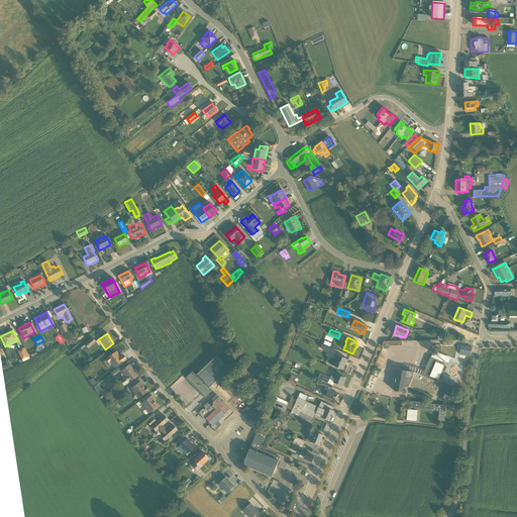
[(402,351),(402,341),(384,341),(382,346),(388,349),(387,351),(402,351)]
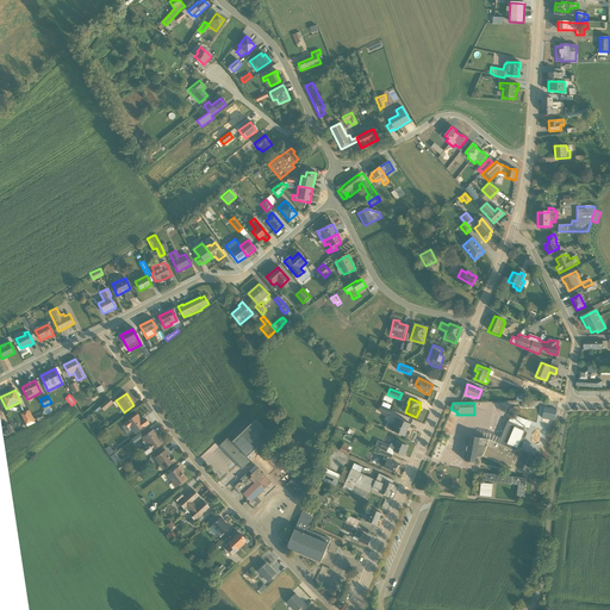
[(556,410),(543,409),(542,418),(555,421),(556,410)]
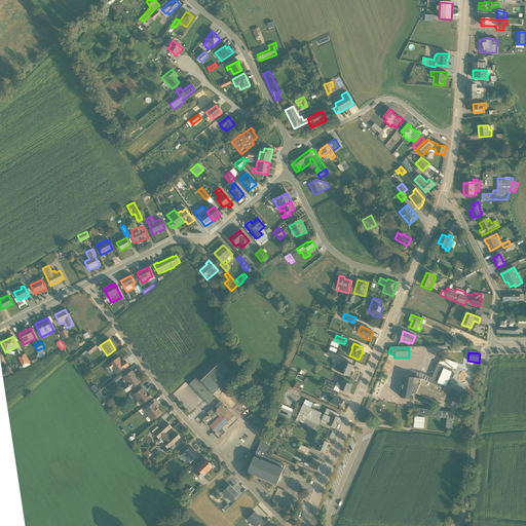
[(23,367),(29,364),(25,354),(19,358),(23,367)]
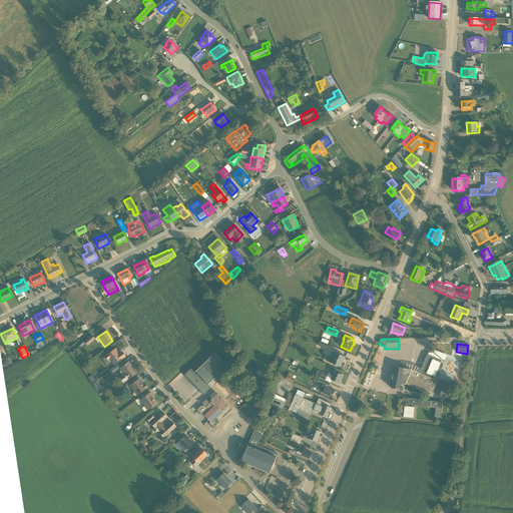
[(108,363),(110,362),(112,365),(124,357),(121,353),(119,355),(115,349),(104,357),(108,363)]
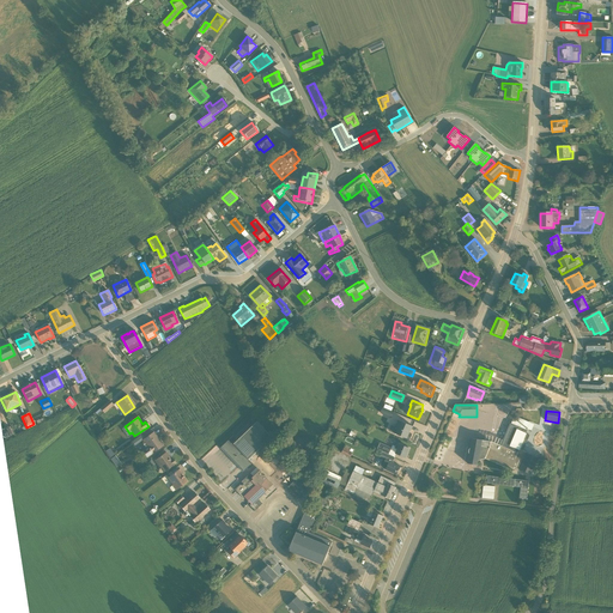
[(533,424),(515,417),(511,424),(529,431),(533,424)]
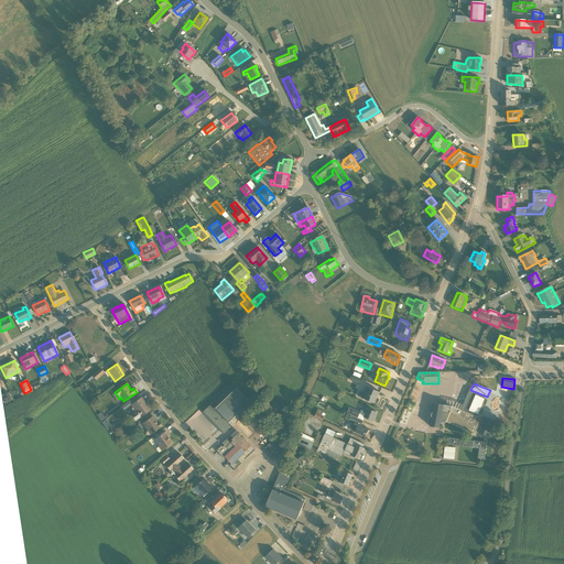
[(251,403),(235,387),(230,390),(228,388),(214,401),(217,403),(214,407),(210,404),(202,413),(213,424),(216,427),(218,430),(223,434),(223,435),(231,426),(229,424),(251,403)]
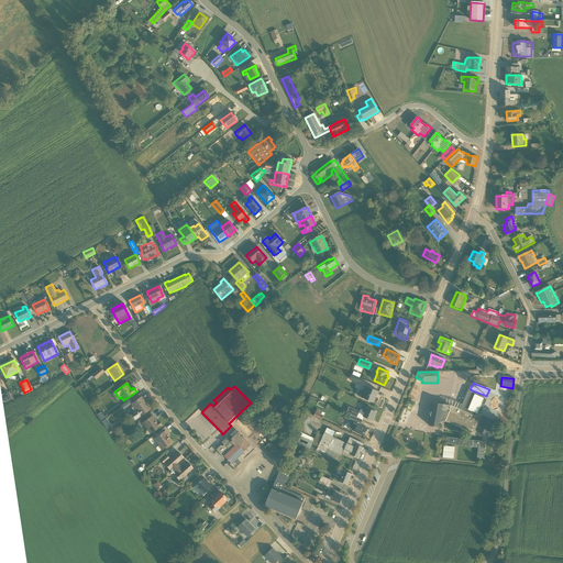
[(379,392),(365,386),(363,393),(365,394),(363,398),(376,405),(378,399),(376,398),(377,395),(377,396),(379,392)]
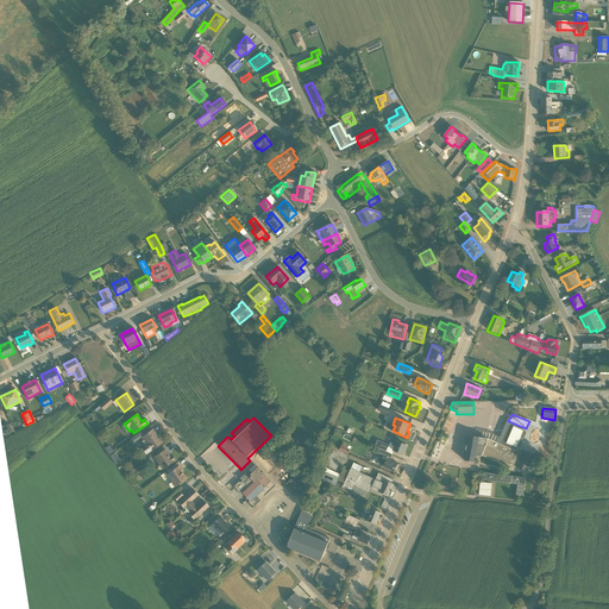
[(496,450),(487,445),(478,444),(479,438),(470,437),(465,462),(475,463),(476,458),(482,457),(509,469),(510,465),(528,472),(535,456),(519,447),(526,429),(508,421),(496,450)]
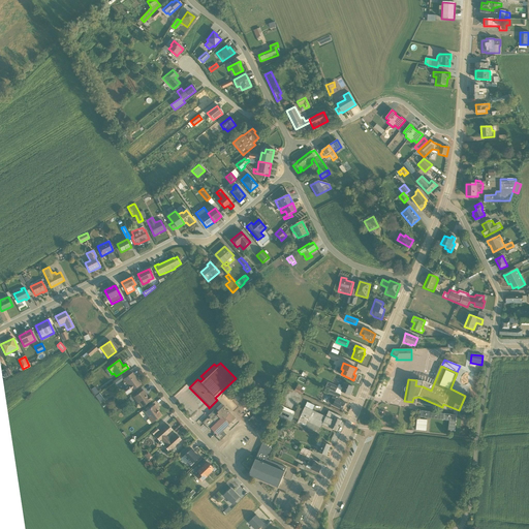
[(126,396),(141,384),(132,373),(121,381),(125,386),(122,390),(126,396)]
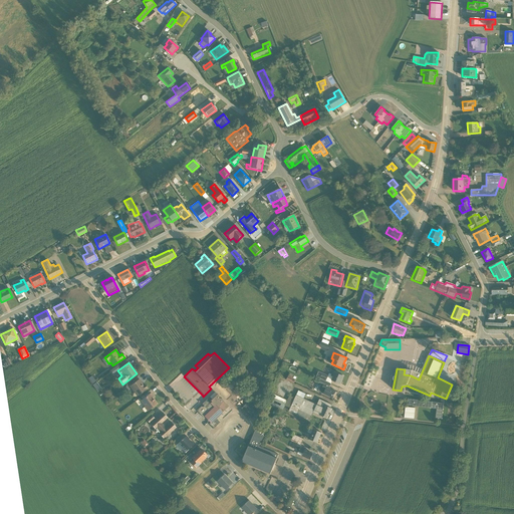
[(112,372),(121,367),(120,364),(111,369),(112,372)]
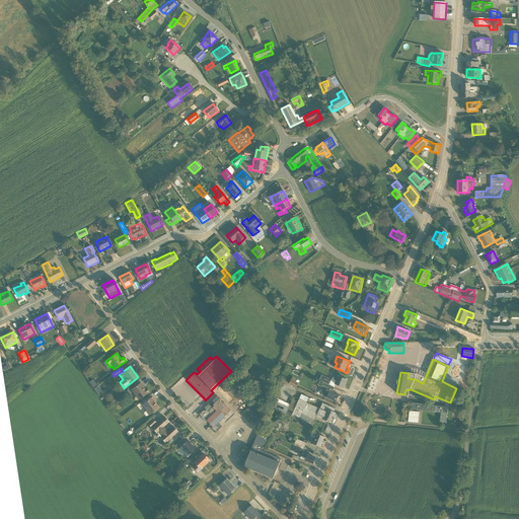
[(323,382),(335,387),(336,384),(343,388),(347,380),(336,375),(335,378),(331,377),(331,379),(321,375),(319,381),(323,382)]
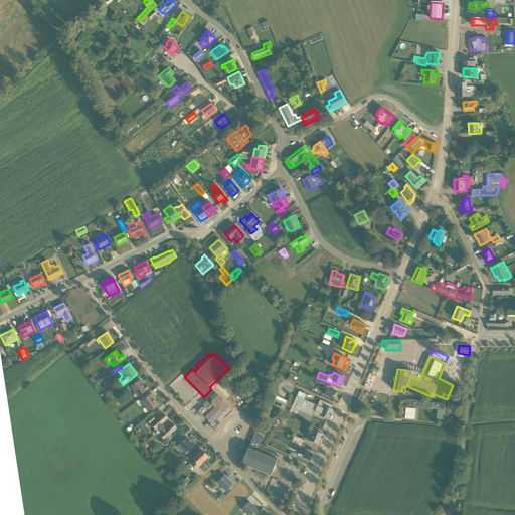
[(296,380),(293,379),(294,377),(289,375),(287,380),(295,383),(296,380)]
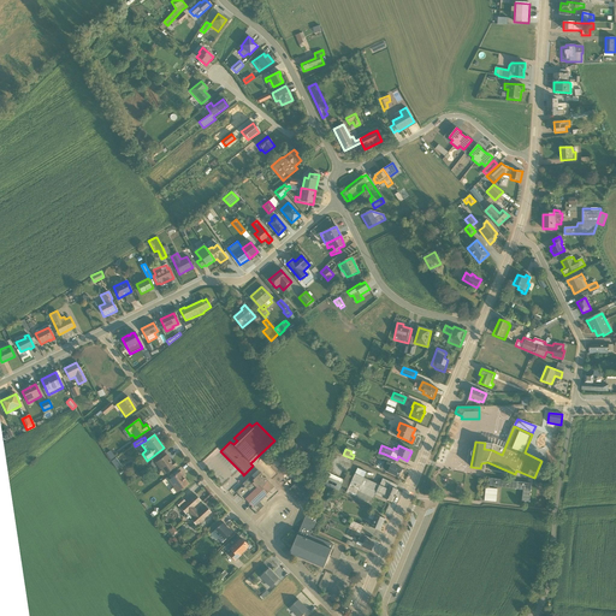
[(397,460),(384,454),(381,460),(386,462),(385,466),(390,468),(388,473),(400,478),(403,469),(395,466),(397,460)]
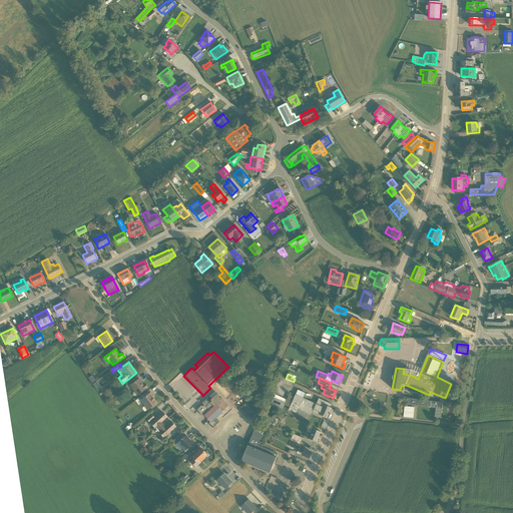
[(146,388),(139,379),(129,386),(136,396),(146,388)]
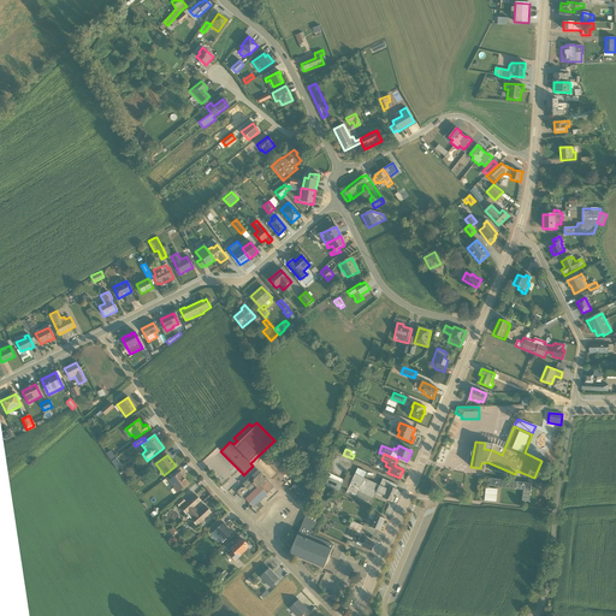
[(111,461),(117,469),(122,466),(116,457),(111,461)]
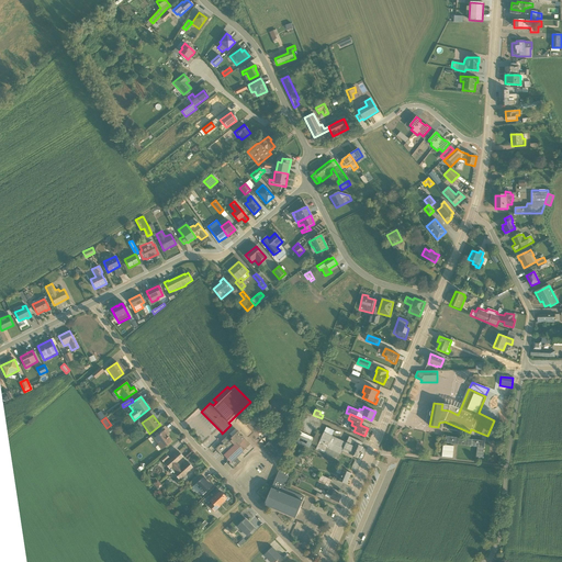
[(334,431),(326,427),(323,435),(316,433),(314,438),(299,431),(294,441),(310,448),(312,444),(317,446),(316,450),(339,460),(341,454),(350,459),(352,456),(358,458),(363,447),(361,446),(363,442),(348,436),(346,442),(332,437),(334,431)]
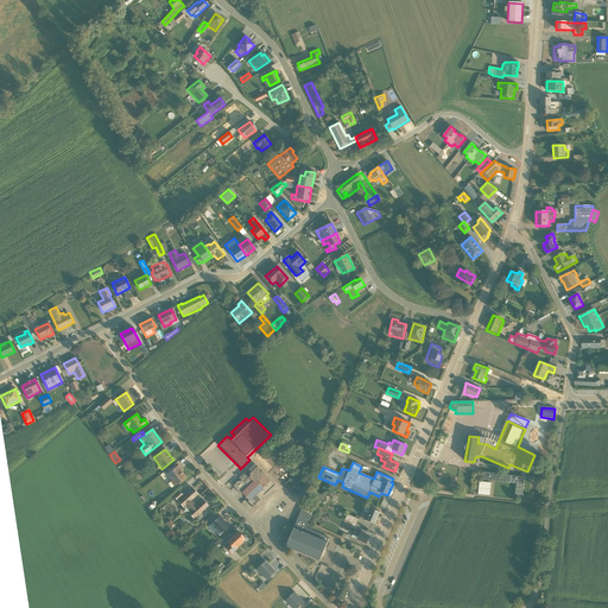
[(182,470),(178,466),(166,474),(171,481),(168,483),(171,488),(185,477),(181,470),(182,470)]
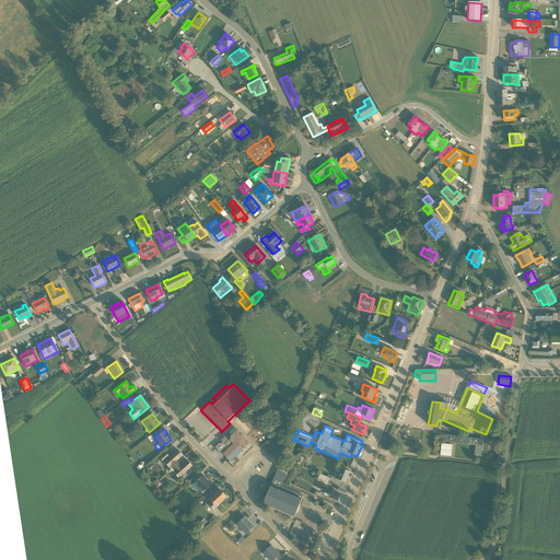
[(236,430),(231,435),(228,432),(220,441),(221,441),(214,447),(222,455),(223,455),(229,461),(228,462),(232,467),(236,463),(233,458),(249,443),(236,430)]
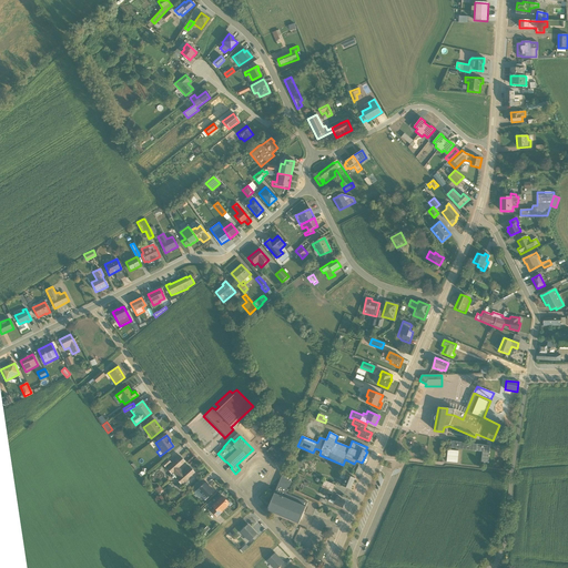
[(476,445),(453,442),(452,449),(475,452),(476,445)]
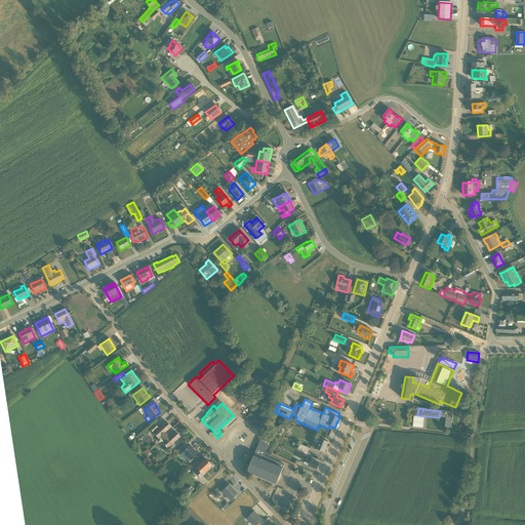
[(264,422),(253,411),(247,417),(248,419),(246,421),(252,429),(255,427),(256,429),(264,422)]
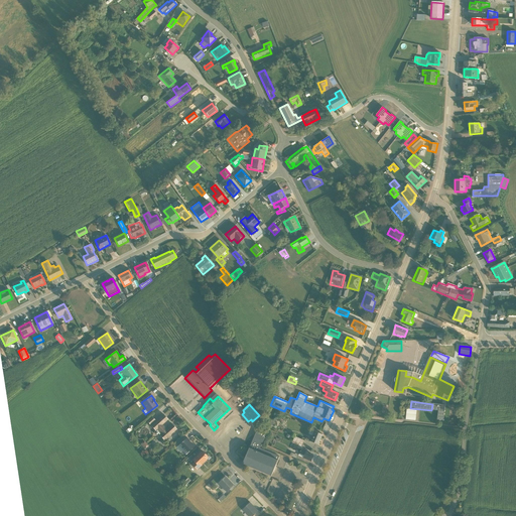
[(416,410),(406,409),(406,419),(415,420),(416,410)]
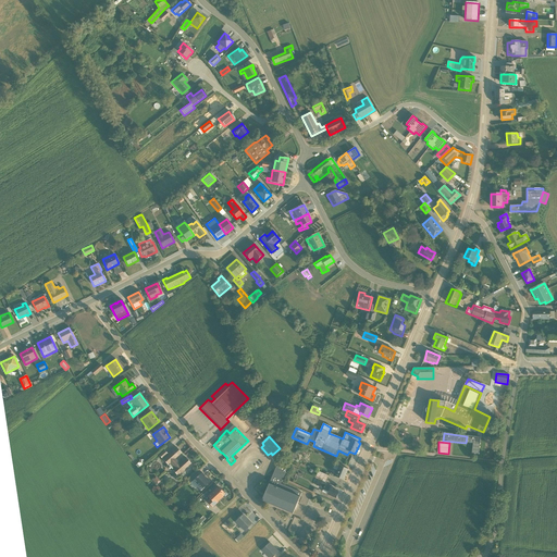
[(166,467),(166,468),(169,471),(170,471),(172,471),(172,470),(177,475),(190,463),(185,458),(180,463),(175,458),(181,453),(176,447),(162,459),(168,466),(166,466),(166,467)]
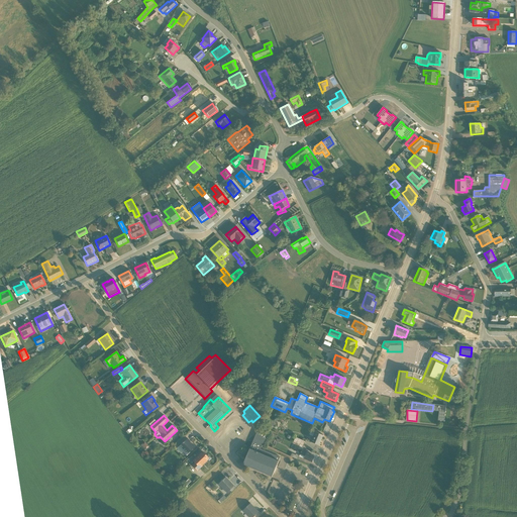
[(329,434),(333,423),(327,421),(323,431),(329,434)]
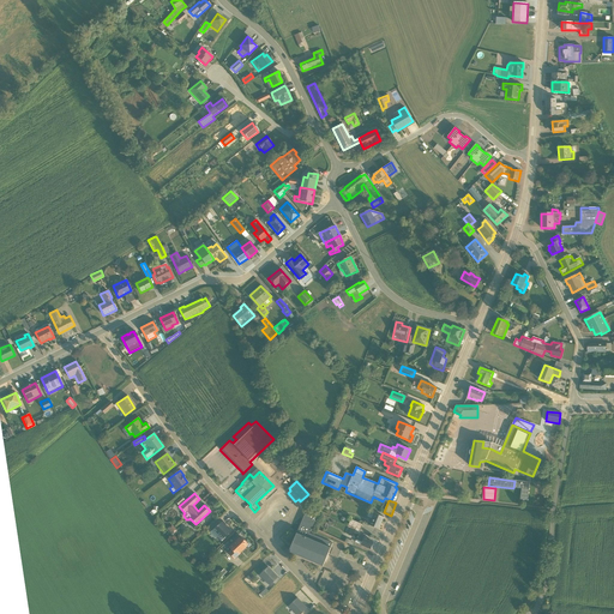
[(378,529),(384,517),(369,511),(367,517),(372,518),(369,525),(378,529)]
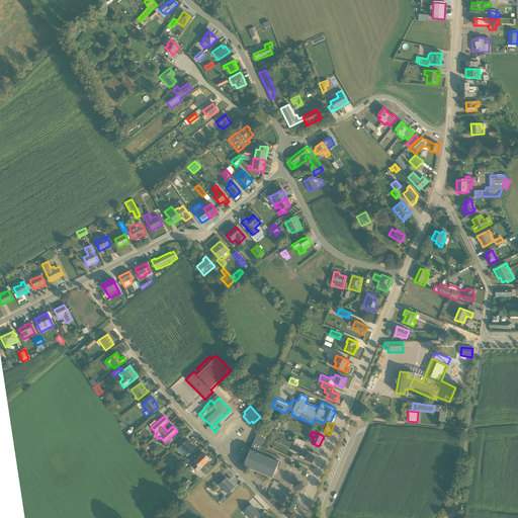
[(251,449),(244,465),(272,478),(275,470),(280,458),(261,450),(267,436),(258,432),(251,449)]
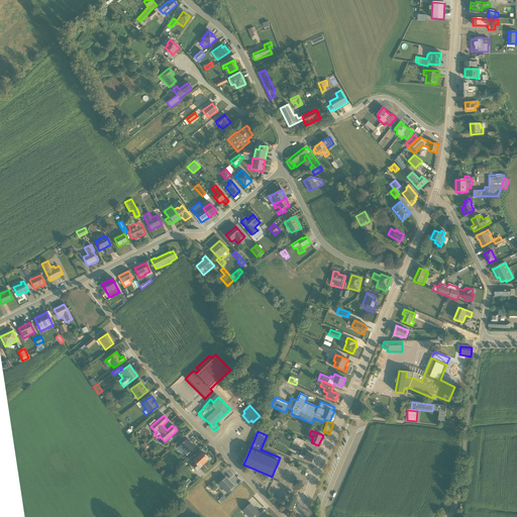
[(296,445),(303,448),(306,442),(296,437),(293,443),(296,445)]
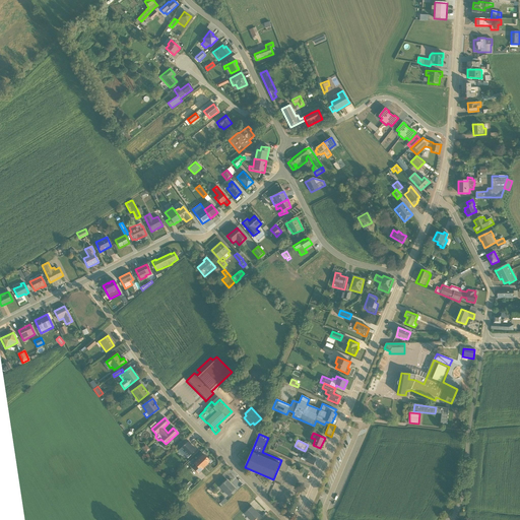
[(196,449),(188,441),(179,449),(187,458),(196,449)]
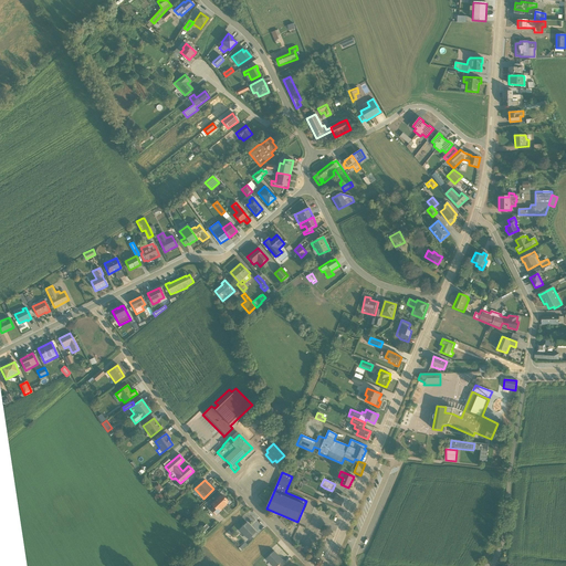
[(334,500),(333,503),(342,506),(344,500),(341,499),(341,498),(331,493),(332,491),(324,488),(321,494),(328,496),(327,498),(334,500)]
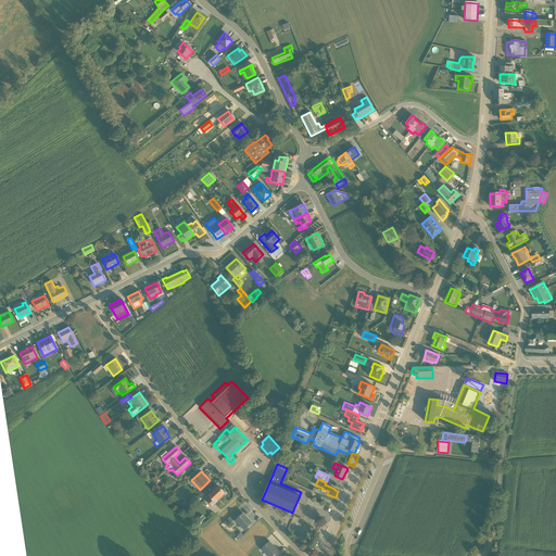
[(222,491),(217,485),(206,495),(209,498),(206,501),(212,507),(217,502),(216,501),(223,495),(224,496),(227,493),(224,490),(222,491)]
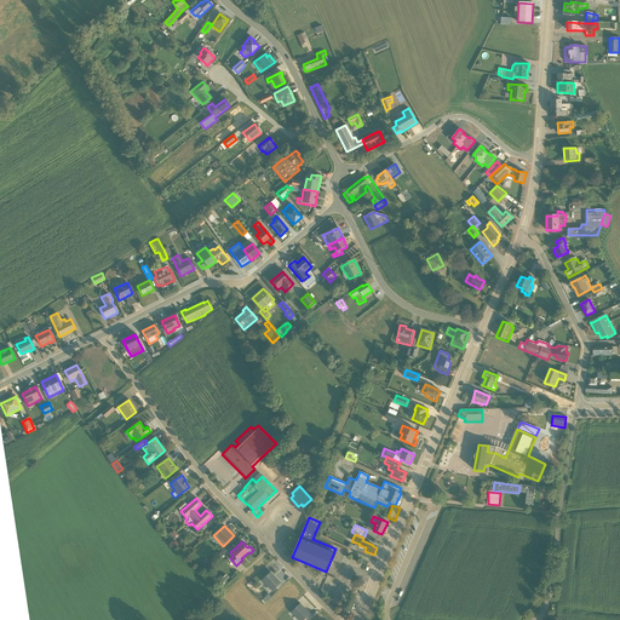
[(280,584),(270,573),(262,580),(271,591),(280,584)]
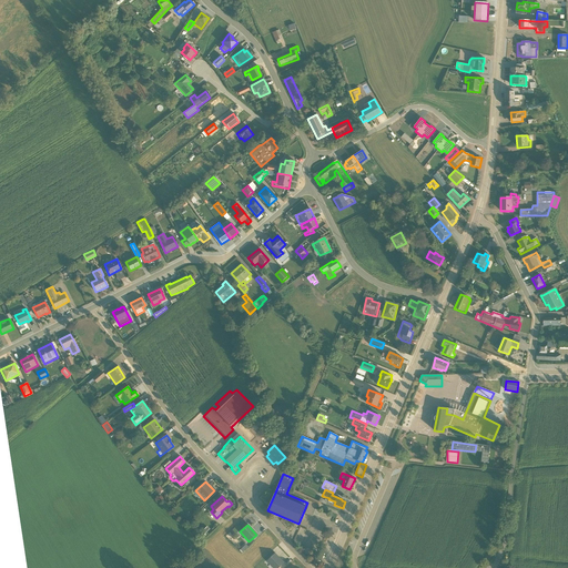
[(279,567),(284,564),(275,554),(266,561),(272,567),(279,567)]
